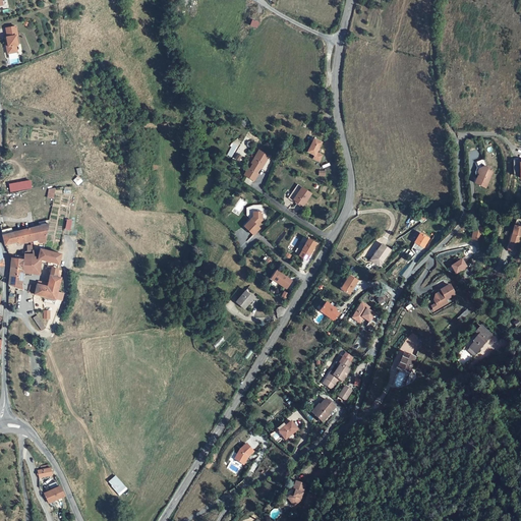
[(252,19),(249,25),(257,27),(259,21),(252,19)]
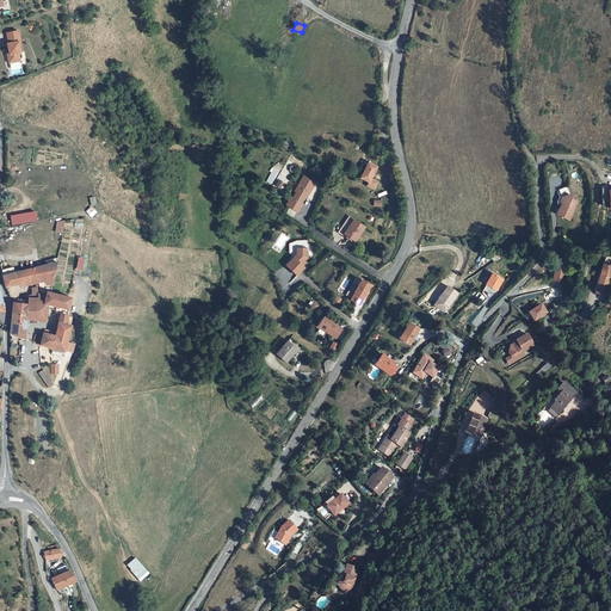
[(20,39),(19,30),(7,31),(10,42),(8,42),(10,49),(10,53),(8,54),(10,62),(20,60),(19,51),(22,51),(19,41),(20,39)]
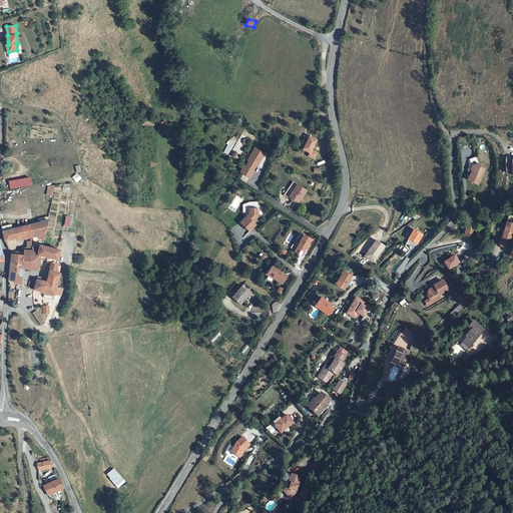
[(316,139),(309,135),(302,149),(310,152),(308,155),(314,158),(317,152),(311,149),(316,139)]
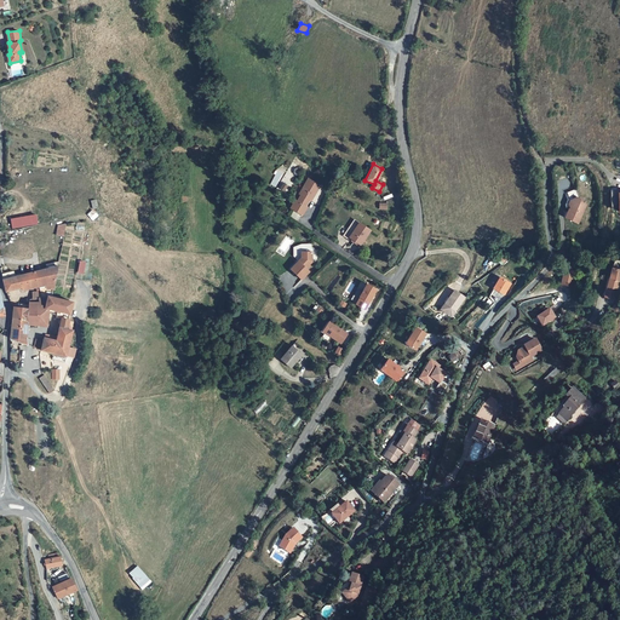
[(328,182),(317,173),(306,187),(309,188),(304,194),(302,193),(297,200),(308,208),(313,201),(311,200),(315,194),(317,195),(328,182)]
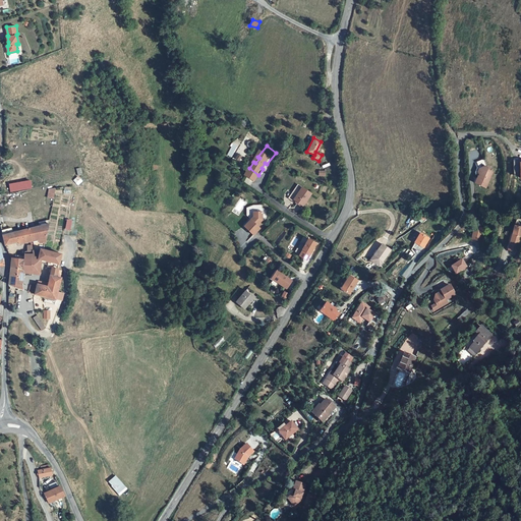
[(475,182),(486,188),(495,168),(493,167),(488,166),(483,164),(481,165),(479,170),(479,172),(475,182)]
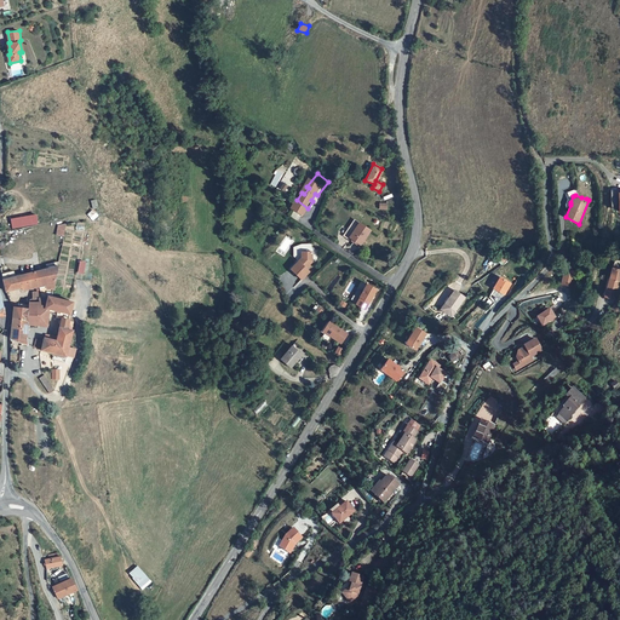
[(11,218),(13,228),(38,223),(36,213),(11,218)]
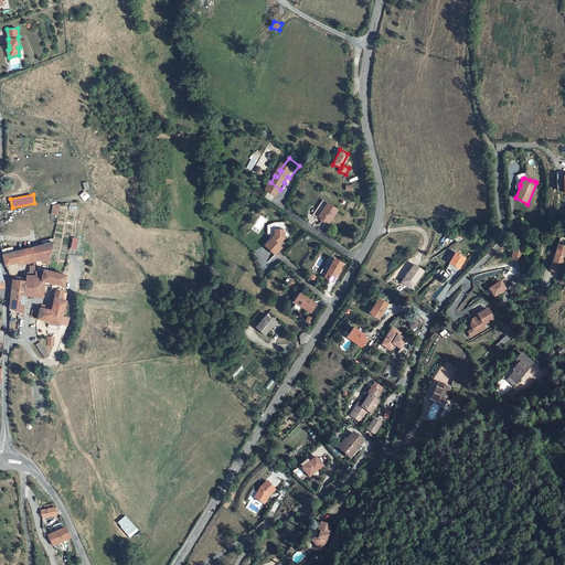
[(341,210),(328,199),(322,208),(326,211),(323,216),(332,222),(341,210)]
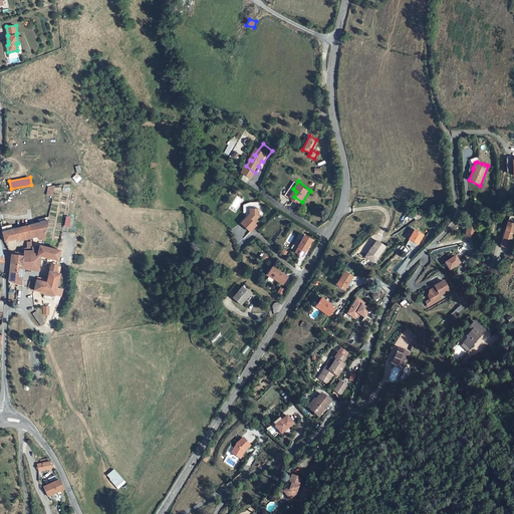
[(54,186),(48,185),(46,195),(53,196),(54,186)]
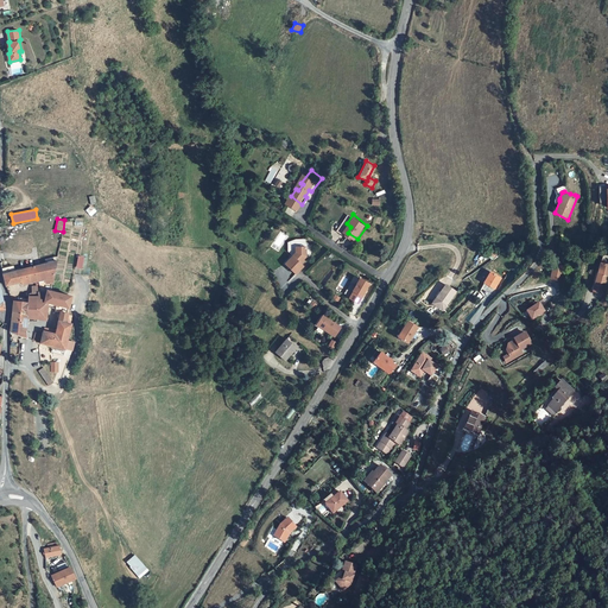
[(283,264),(295,274),(302,266),(299,264),(298,263),(302,260),(304,257),(304,247),(293,247),(293,253),(283,264)]
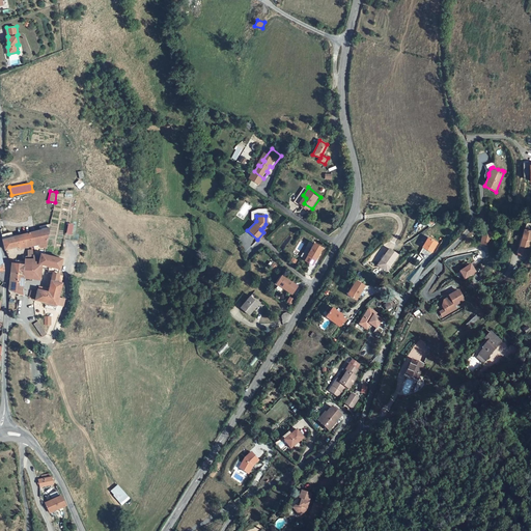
[(530,222),(527,221),(518,253),(526,255),(530,236),(530,222)]
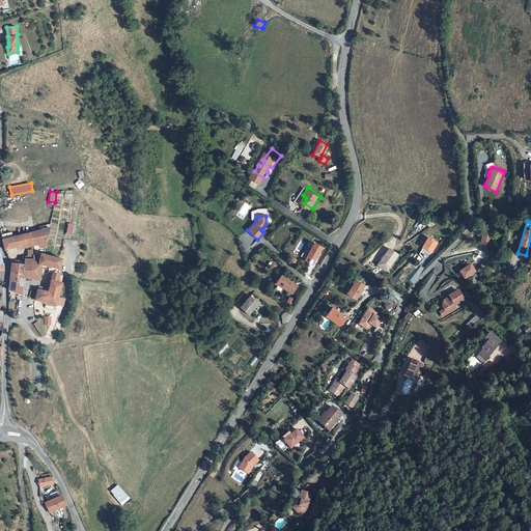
[(42,229),(3,239),(5,249),(18,247),(19,248),(28,246),(28,244),(33,243),(38,241),(49,238),(51,227),(42,229)]
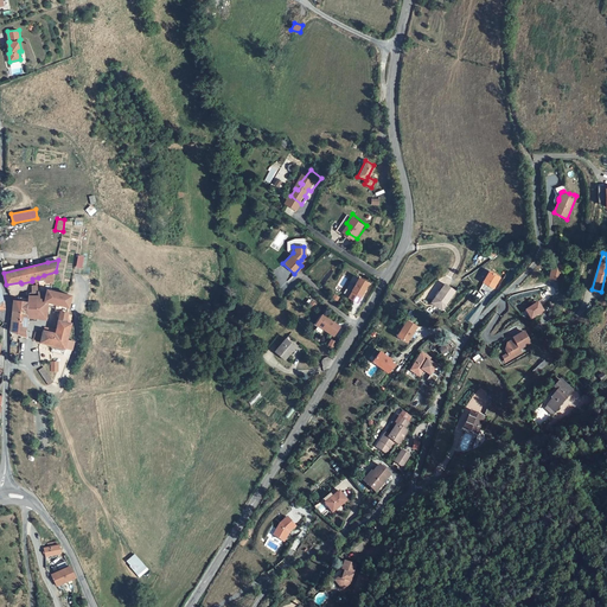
[(563,264),(553,262),(549,276),(560,279),(563,264)]
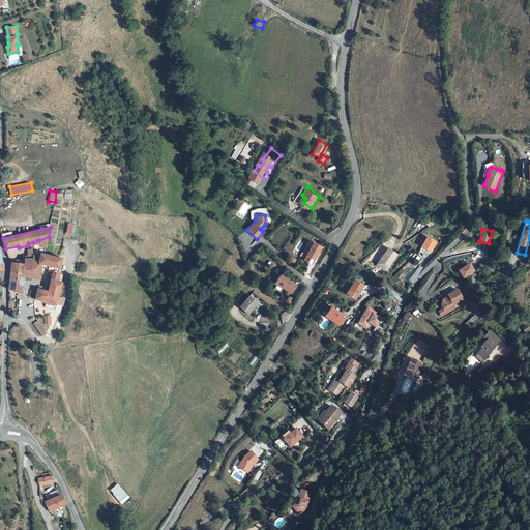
[(48,247),(49,237),(38,240),(40,247),(48,247)]
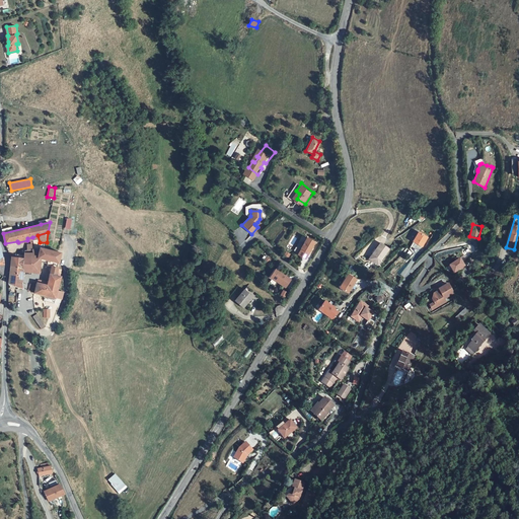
[(299,248),(307,252),(313,241),(306,237),(302,243),(298,241),(293,250),(297,252),(299,248)]
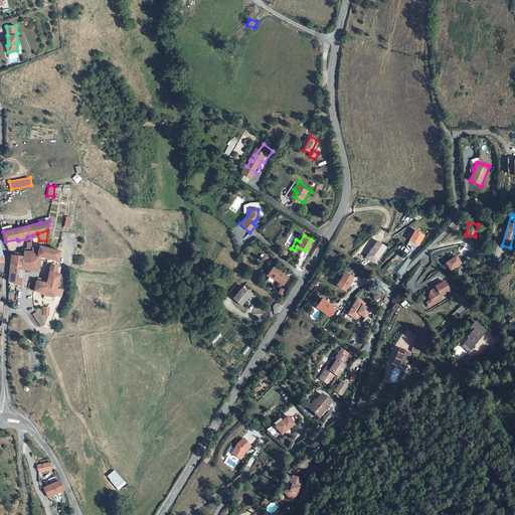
[(370,250),(379,255),(387,243),(378,237),(370,250)]
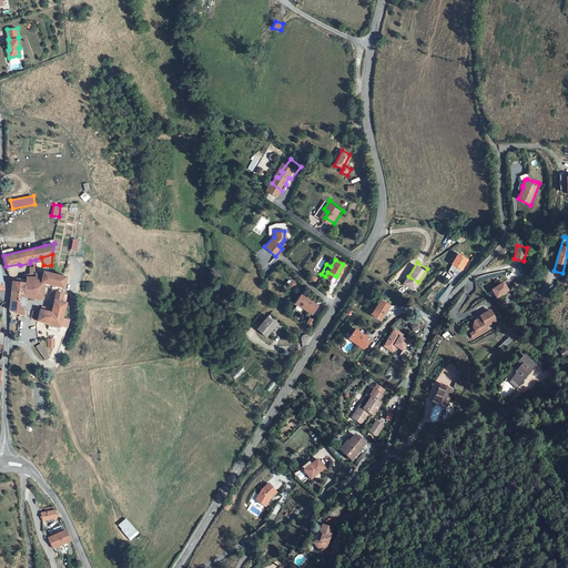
[(44,285),(44,282),(43,281),(46,272),(43,272),(37,272),(37,276),(28,275),(27,292),(27,293),(37,294),(36,297),(43,298),(44,285)]
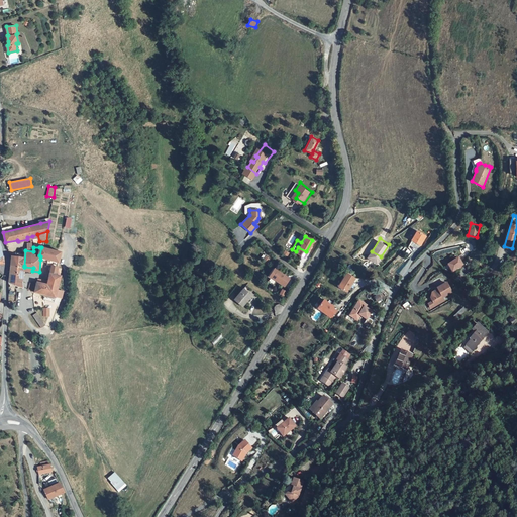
[(40,256),(60,262),(62,251),(61,250),(45,247),(41,247),(39,255),(40,256)]
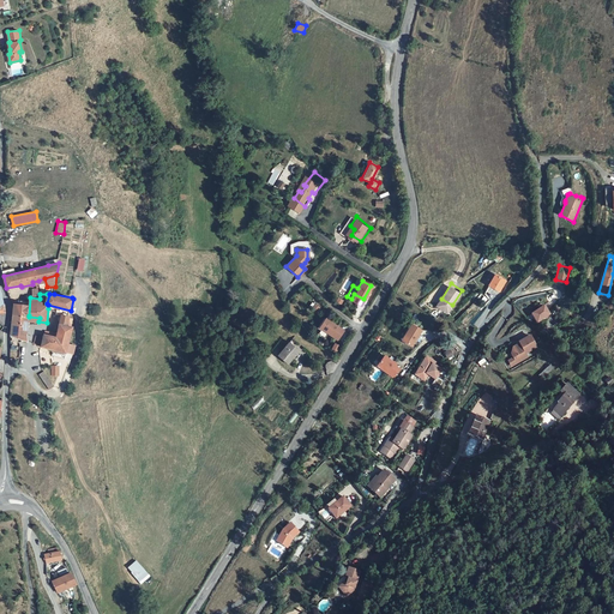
[(14,313),(29,315),(30,298),(23,298),(22,304),(14,304),(16,305),(14,313)]
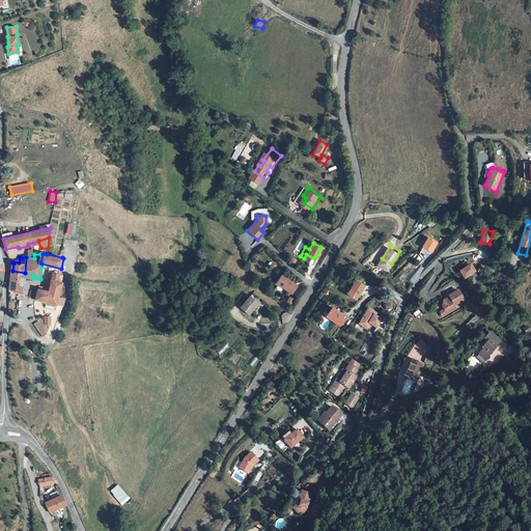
[(42,263),(42,267),(50,269),(50,272),(54,273),(60,274),(61,269),(42,263)]
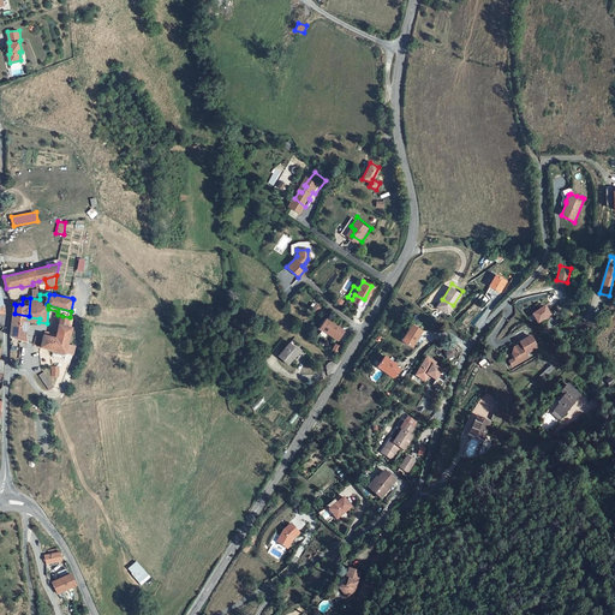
[(538,324),(551,316),(545,305),(531,314),(538,324)]
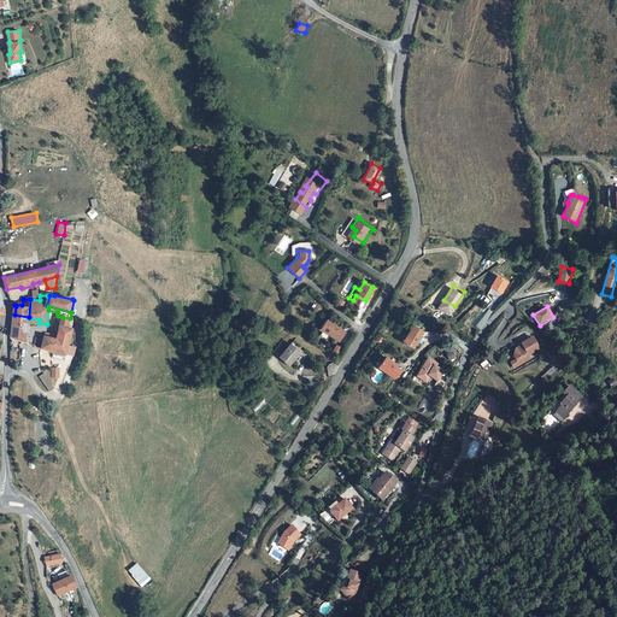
[(29,317),(15,315),(10,331),(10,336),(28,342),(29,318),(29,317)]
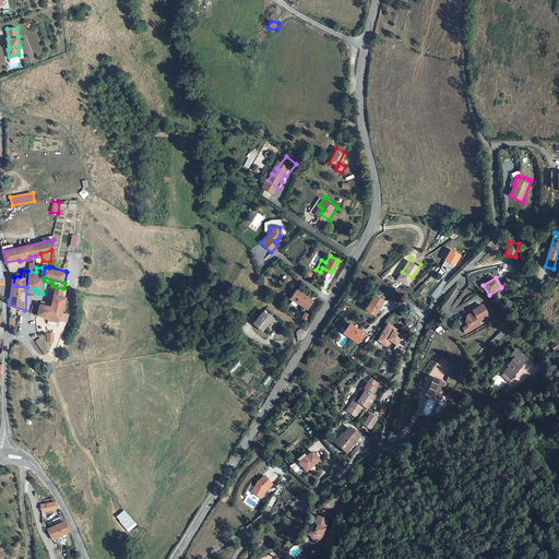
[(55,294),(62,296),(63,288),(57,287),(55,294)]
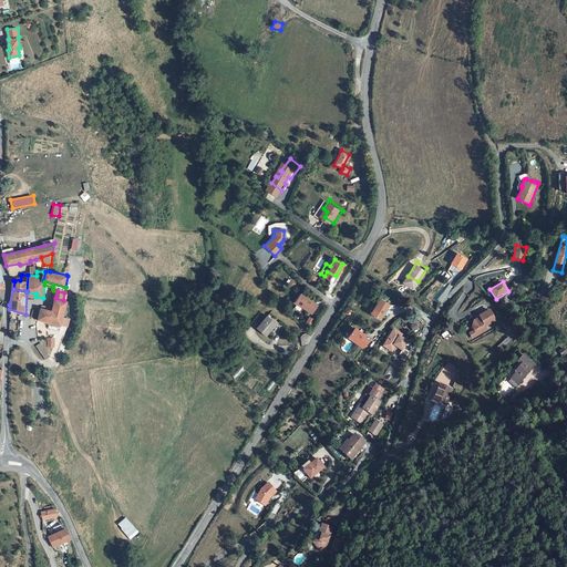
[(299,295),(297,298),(301,301),(298,305),(305,309),(310,301),(299,295)]
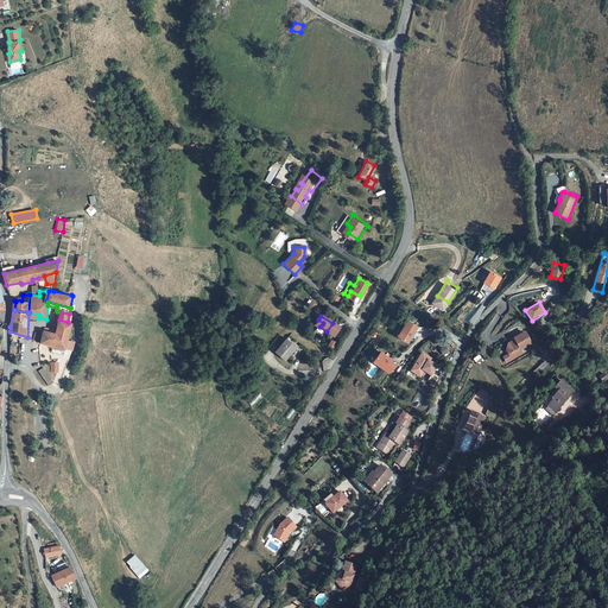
[(63,353),(73,323),(68,322),(59,320),(57,330),(56,333),(44,330),(43,335),(42,341),(52,344),(51,349),(63,353)]
